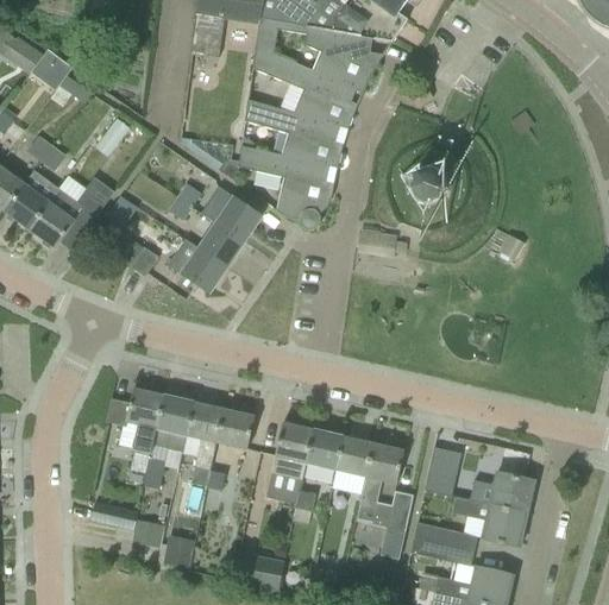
[(199,0),(192,54),(219,57),(225,16),(258,20),(259,16),(262,0),(199,0)]
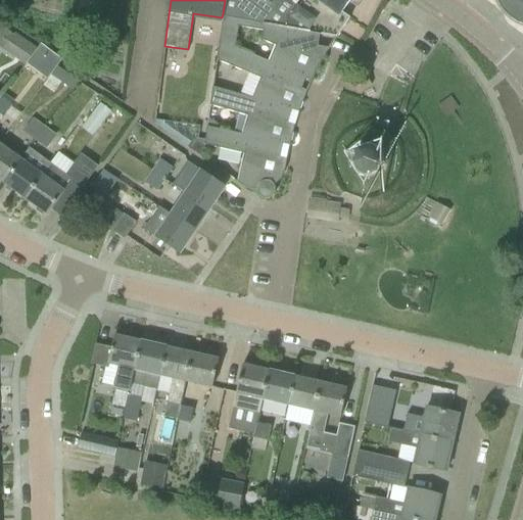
[(225,0),(223,13),(265,21),(271,13),(251,0),(225,0)]
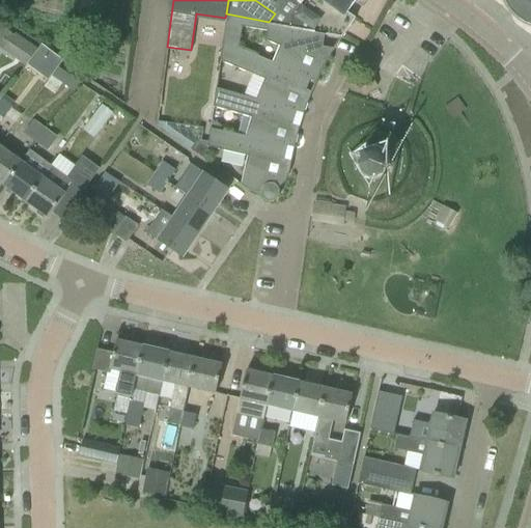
[(275,23),(342,34),(355,16),(354,16),(352,19),(344,14),(354,0),(284,0),(275,14),(269,22),(275,23)]
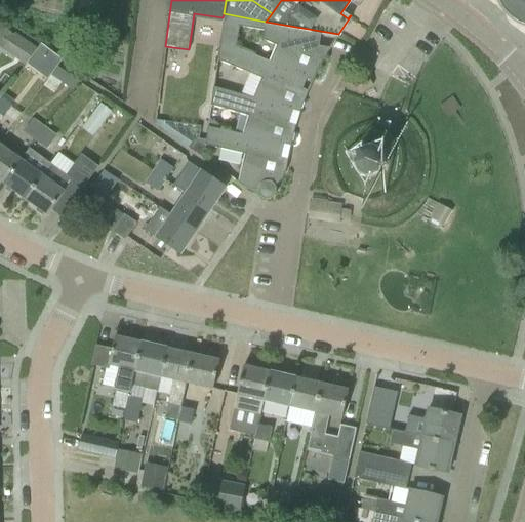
[(499,0),(501,4),(507,11),(513,16),(519,21),(524,22),(524,0),(499,0)]
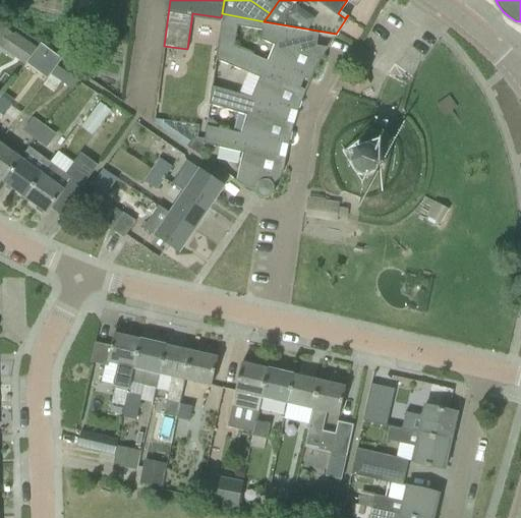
[(336,34),(270,22),(264,21),(222,13),(221,17),(218,41),(310,78),(316,65),(324,53),(314,51),(320,32),(334,35),(333,36),(334,36),(335,36),(336,34)]
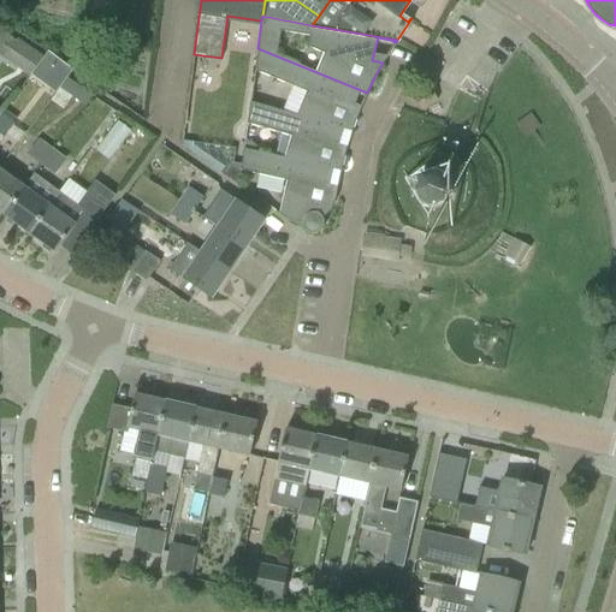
[(111,24),(110,39),(123,40),(124,24),(111,24)]
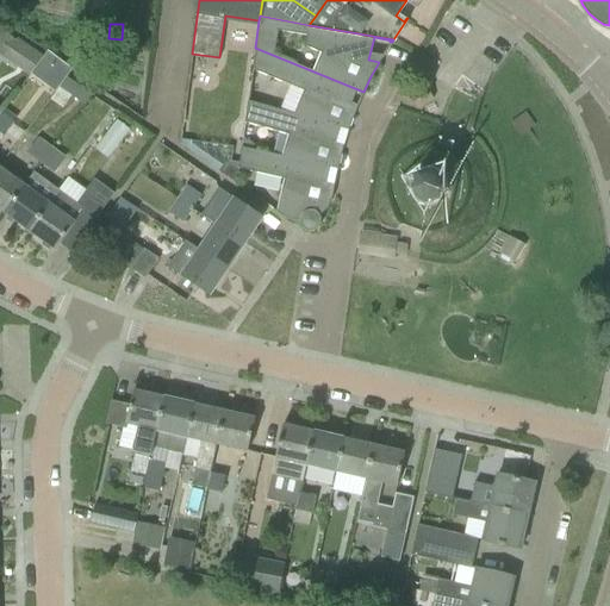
[(16,39),(4,56),(29,74),(30,72),(41,57),(43,54),(36,49),(18,36),(16,39)]
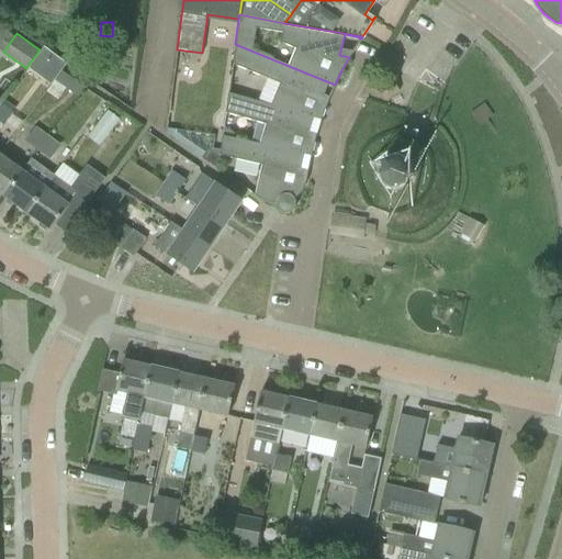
[(37,53),(27,66),(35,71),(52,49),(44,44),(43,45),(40,49),(37,53)]
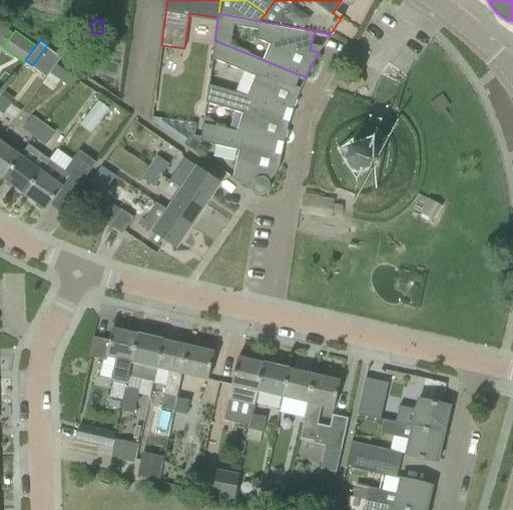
[(214,40),(211,57),(243,70),(257,75),(248,95),(247,95),(293,108),(298,94),(293,91),(300,75),(306,77),(214,40)]
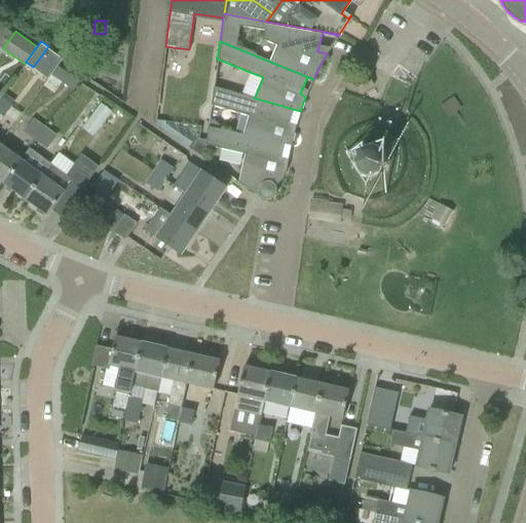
[(58,64),(50,73),(62,81),(68,72),(65,69),(58,64)]
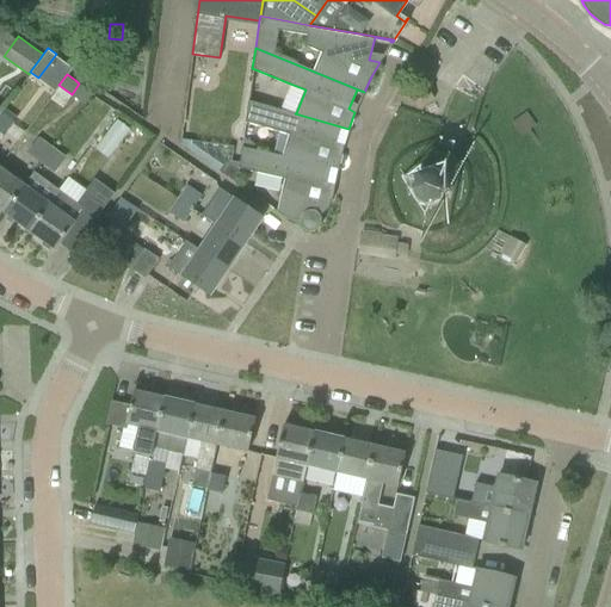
[(411,94),(417,106),(433,97),(427,85),(411,94)]
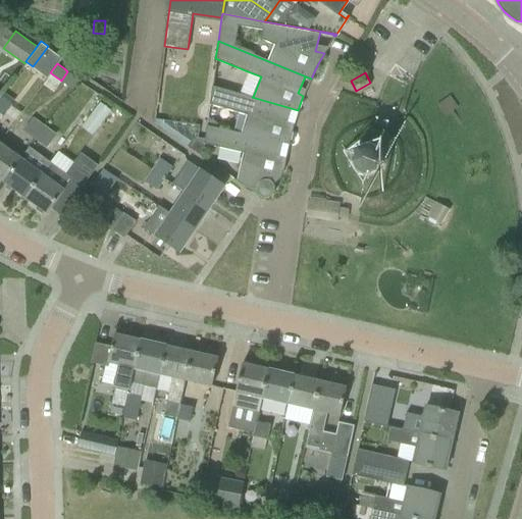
[(211,86),(209,103),(246,113),(247,114),(242,132),(241,133),(289,144),(292,130),(293,128),(286,126),(292,109),(298,111),(298,110),(252,97),(253,97),(240,93),(212,85),(211,86)]
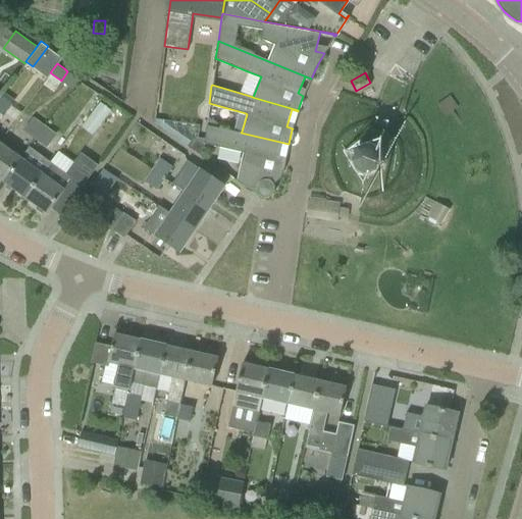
[(0,95),(0,120),(13,103),(1,94),(0,95)]
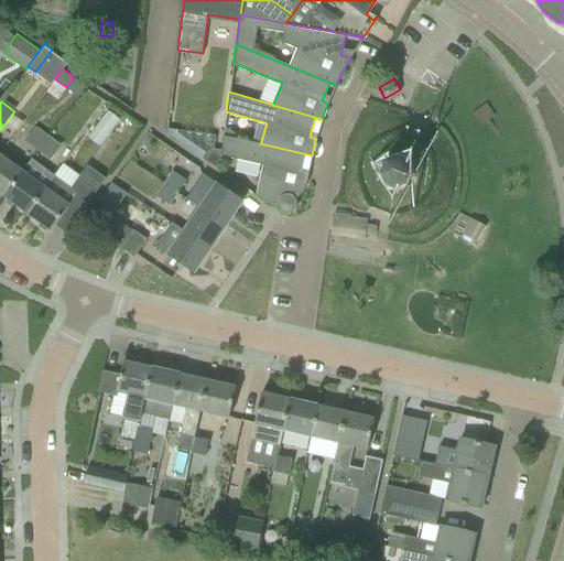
[(88,136),(100,144),(120,118),(109,109),(88,136)]
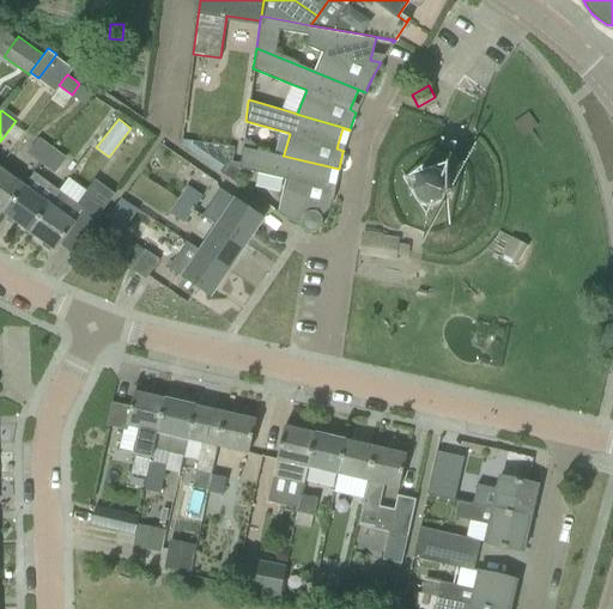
[(28,152),(41,160),(52,146),(38,136),(28,152)]
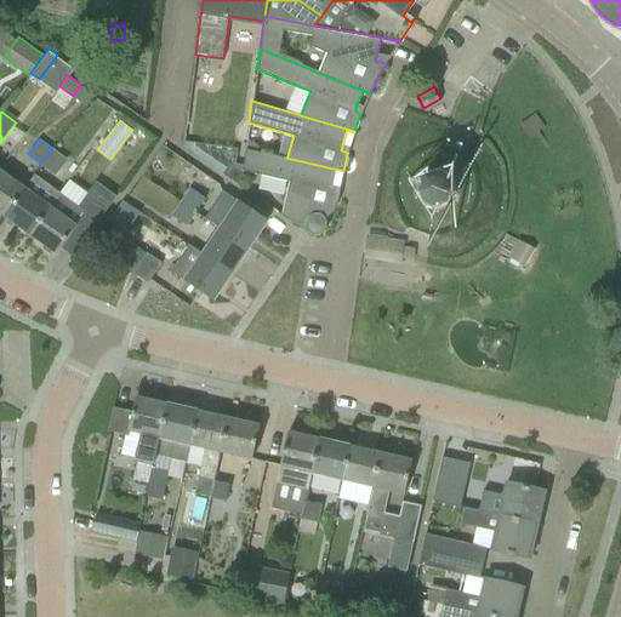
[(243,163),(243,169),(289,180),(281,213),(286,217),(292,221),(298,222),(305,223),(306,224),(306,227),(307,228),(308,230),(311,232),(312,232),(314,233),(315,233),(318,233),(320,232),(322,230),(323,229),(324,228),(325,226),(326,224),(326,222),(326,220),(325,218),(324,216),(329,212),(334,207),(336,204),(337,199),(339,194),(339,193),(331,192),(336,171),(343,172),(343,171),(286,158),(288,156),(258,150),(245,147),(243,163)]
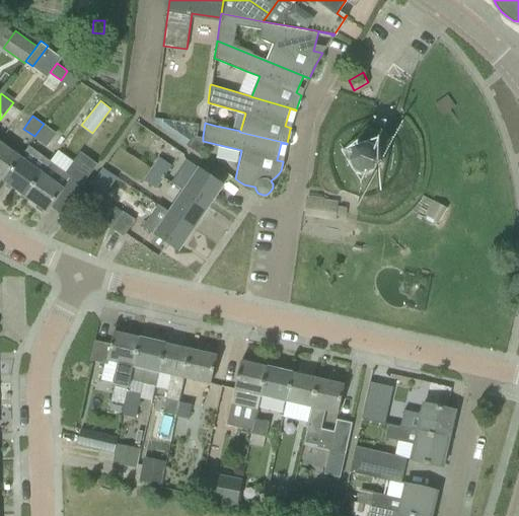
[(34,136),(47,144),(55,132),(44,124),(34,136)]
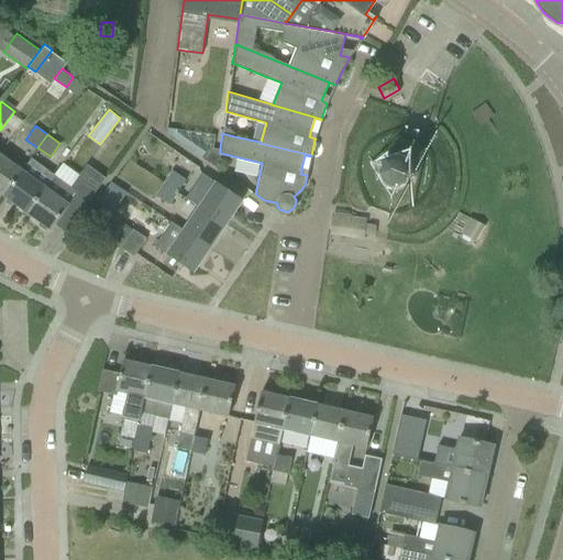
[(399,188),(401,188),(404,187),(405,186),(407,185),(408,184),(409,182),(410,180),(411,178),(412,177),(414,175),(414,173),(414,171),(414,168),(414,167),(412,165),(412,163),(411,161),(410,160),(409,158),(407,156),(406,155),(404,154),(403,153),(400,153),(398,152),(396,152),(395,152),(390,152),(386,154),(385,155),(383,156),(382,157),(381,158),(379,161),(378,162),(377,164),(377,166),(376,168),(376,171),(376,172),(376,174),(377,176),(378,178),(378,179),(379,182),(382,183),(383,185),(384,186),(386,187),(388,188),(389,188),(392,189),(394,189),(398,189),(399,188)]
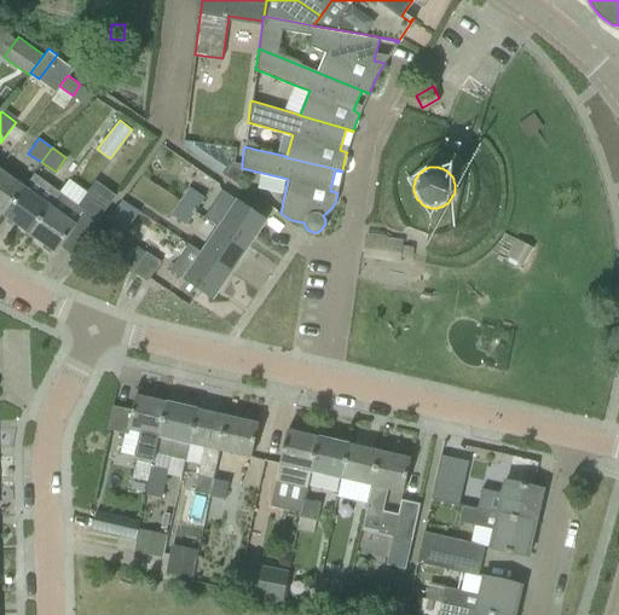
[(0,210),(4,214),(24,186),(0,168),(0,210)]
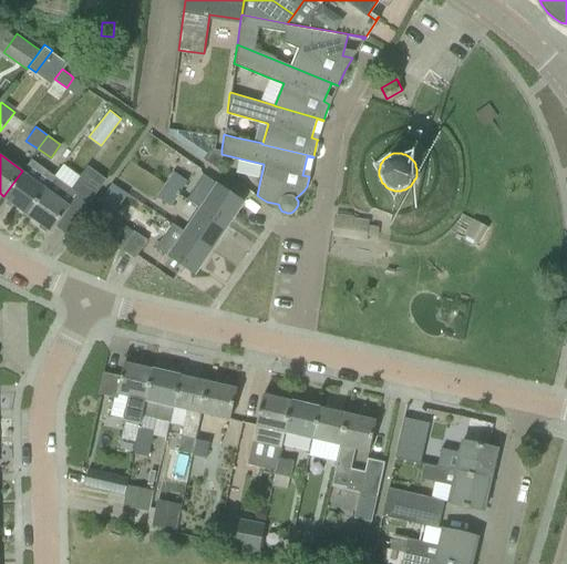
[(3,196),(27,213),(50,181),(54,177),(54,175),(31,159),(30,161),(22,171),(3,196)]
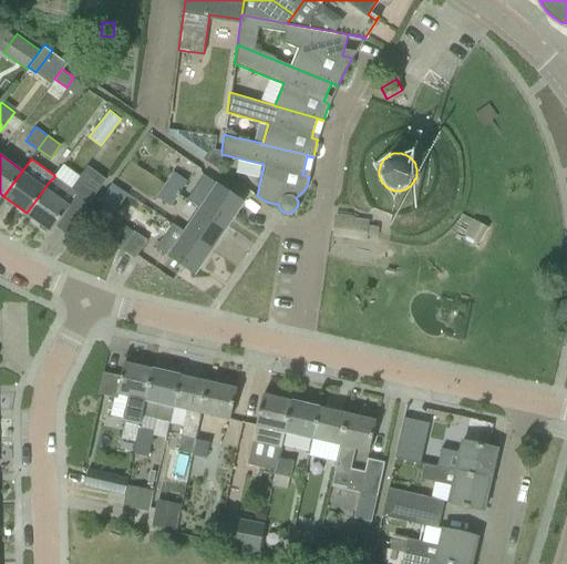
[(27,213),(51,231),(69,206),(80,214),(106,177),(88,164),(80,175),(70,188),(54,177),(50,181),(27,213)]
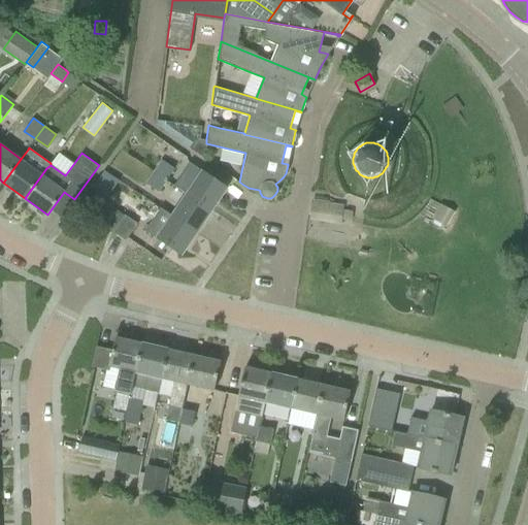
[(154,170),(166,178),(174,167),(161,158),(154,170)]
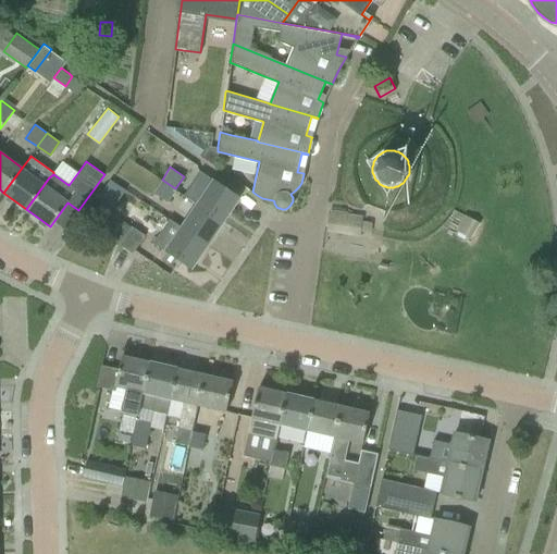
[(186,196),(223,221),(238,197),(200,171),(184,194),(186,196)]
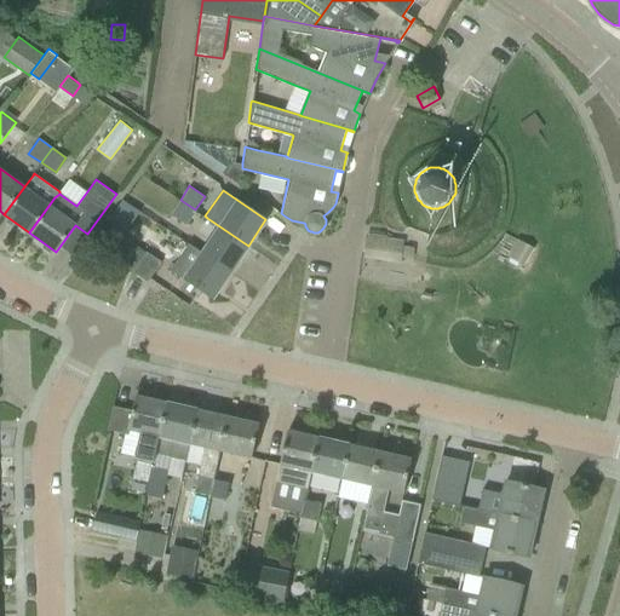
[(181,200),(171,213),(187,224),(195,209),(181,200)]
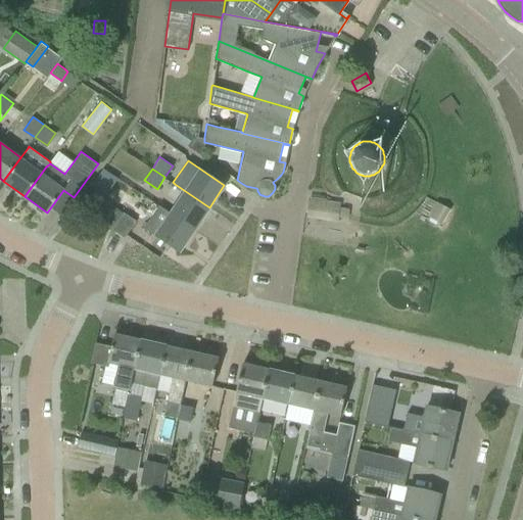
[(170,213),(194,229),(209,207),(175,184),(169,194),(178,200),(170,213)]
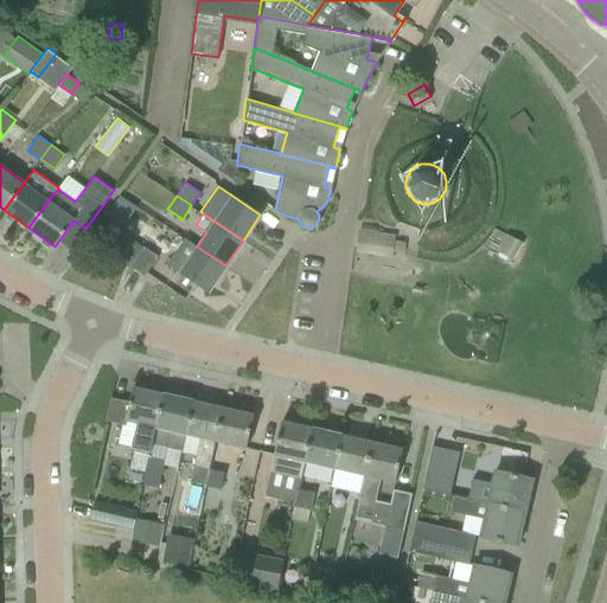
[(358,249),(391,254),(394,235),(379,232),(381,225),(362,223),(358,249)]
